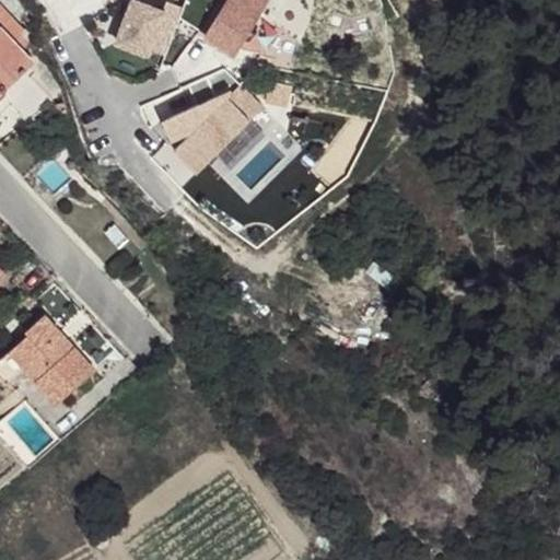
[(190,0),(179,19),(238,51),(267,0),(190,0)]
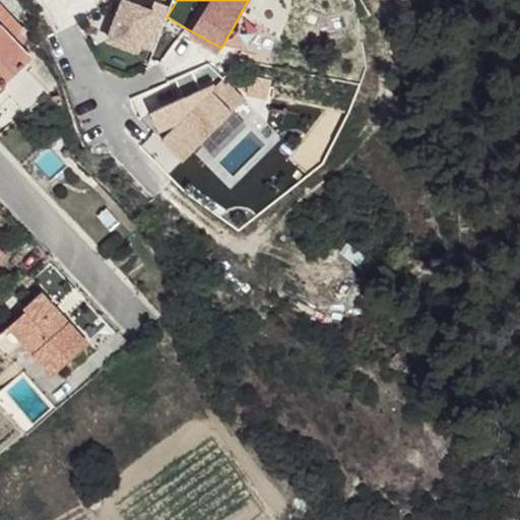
[(21,26),(1,4),(0,4),(0,24),(11,37),(21,26)]
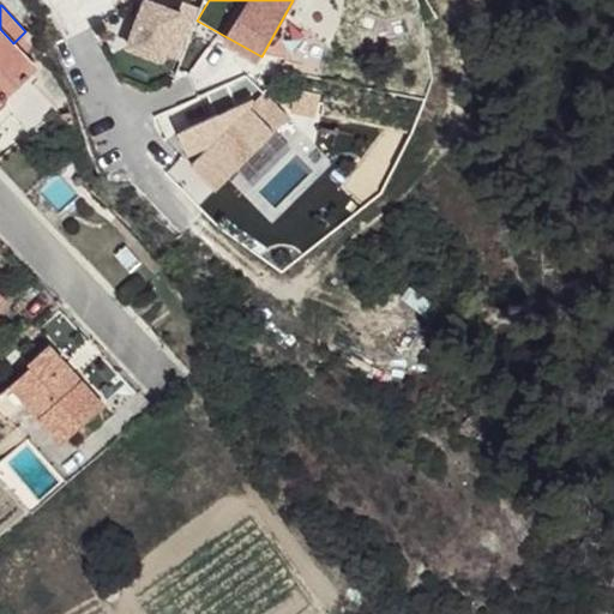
[(13,43),(0,29),(0,108),(4,106),(12,114),(30,134),(66,101),(46,65),(30,49),(36,42),(25,31),(13,43)]
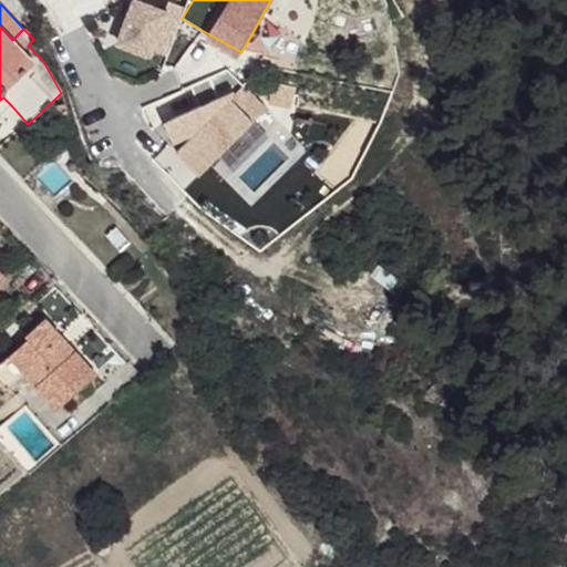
[(0,100),(0,116),(11,105),(3,98),(0,100)]
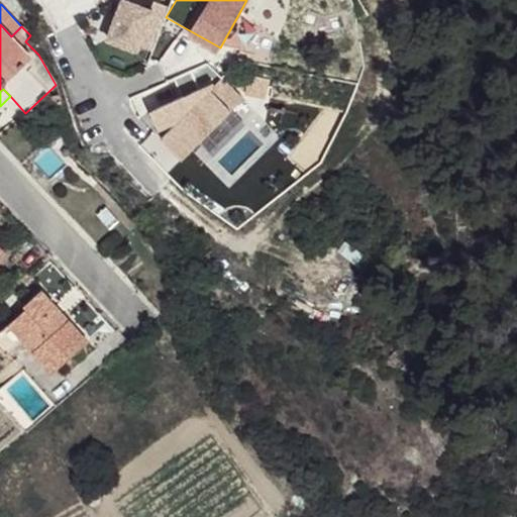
[(13,320),(58,370),(88,342),(63,314),(58,318),(50,311),(56,306),(40,291),(23,306),(25,309),(13,320)]
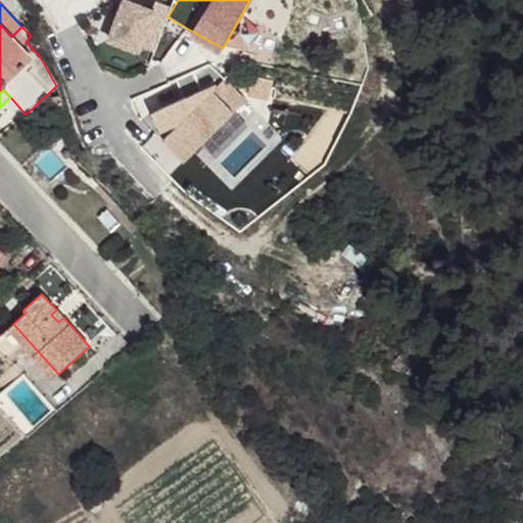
[(51,315),(58,322),(63,318),(56,310),(51,315)]
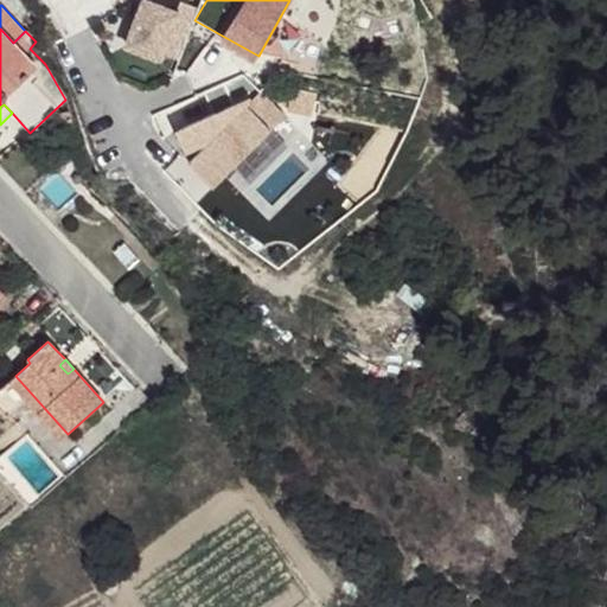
[(62,438),(68,434),(16,376),(0,389),(0,407),(8,416),(27,400),(62,438)]
